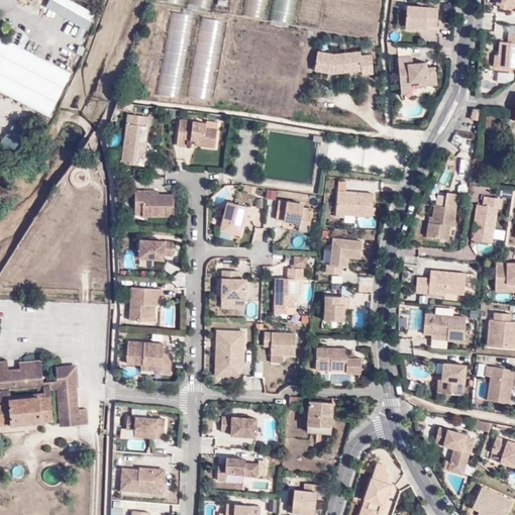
[(76,28),(83,31),(91,16),(61,0),(45,0),(40,9),(76,28)]
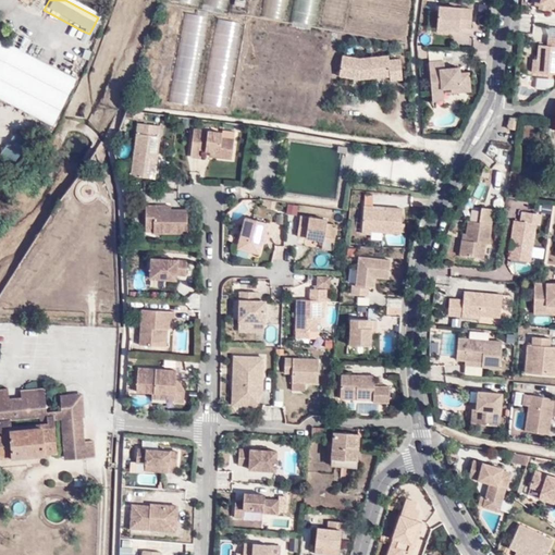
[(226,11),(229,0),(205,0),(204,4),(226,11)]
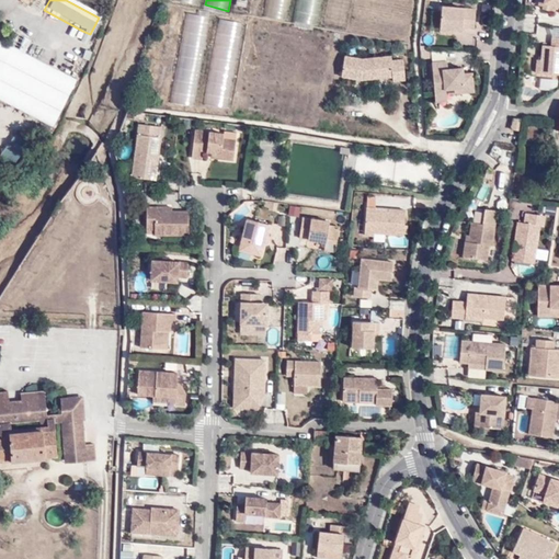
[(264,0),(262,13),(284,18),(287,0),(264,0)]
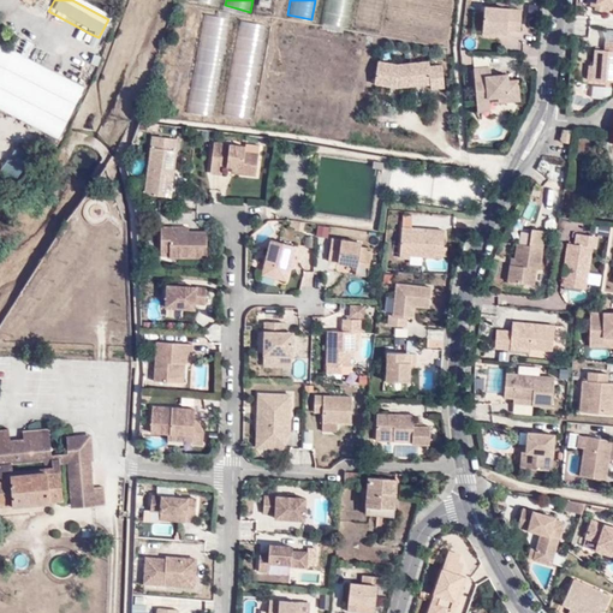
[(326,0),(321,22),(349,27),(353,0),(326,0)]
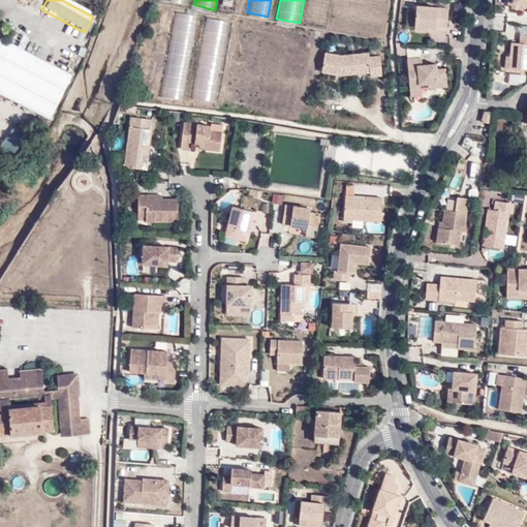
[(327,28),(332,2),(323,0),(310,0),(309,2),(306,24),(327,28)]
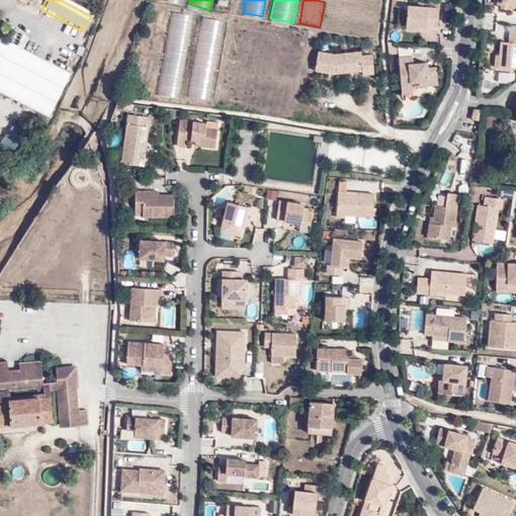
[(500,0),(498,6),(503,7),(502,10),(514,13),(515,11),(515,0),(500,0)]
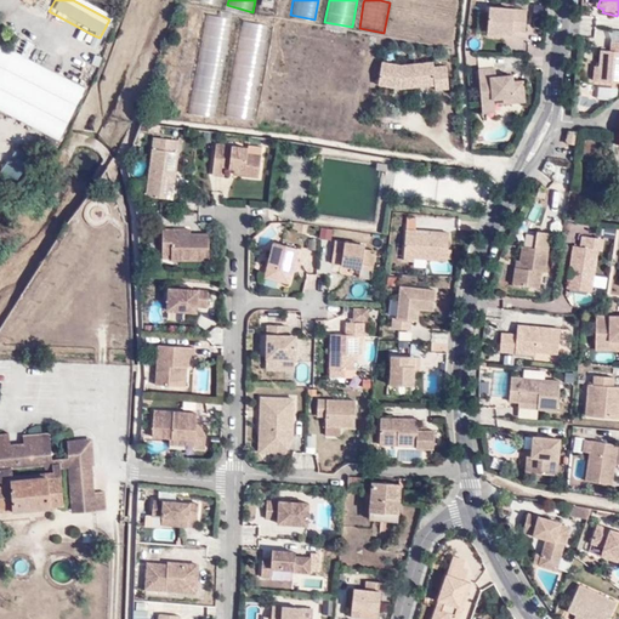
[(487,34),(501,35),(512,35),(512,32),(527,32),(528,10),(488,7),(487,34)]
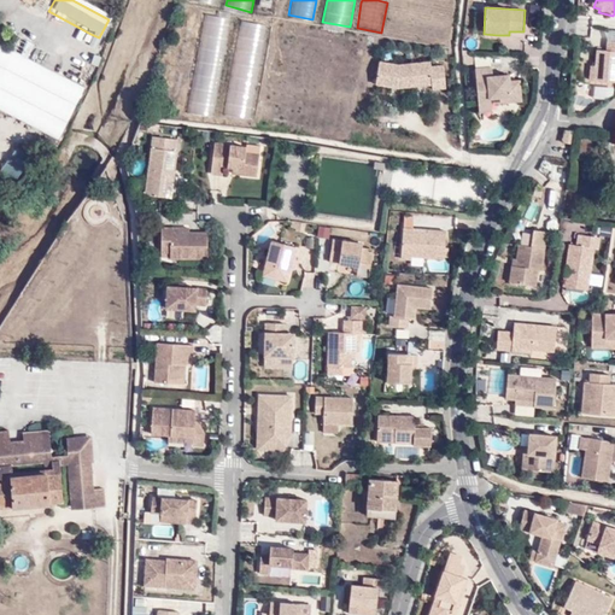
[(214,119),(230,19),(206,15),(188,113),(214,119)]
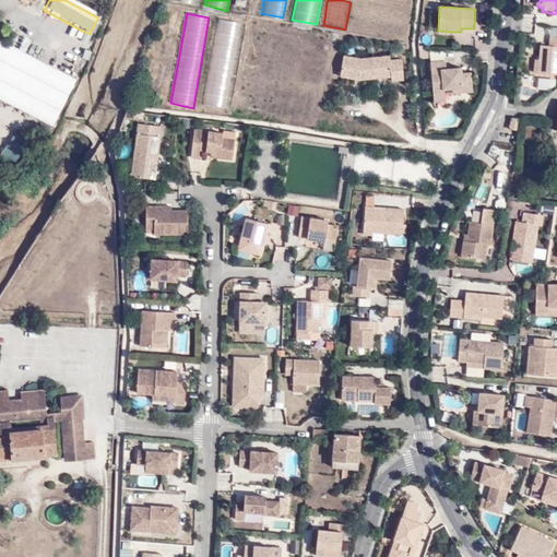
[(227,107),(243,24),(218,20),(204,103),(227,107)]
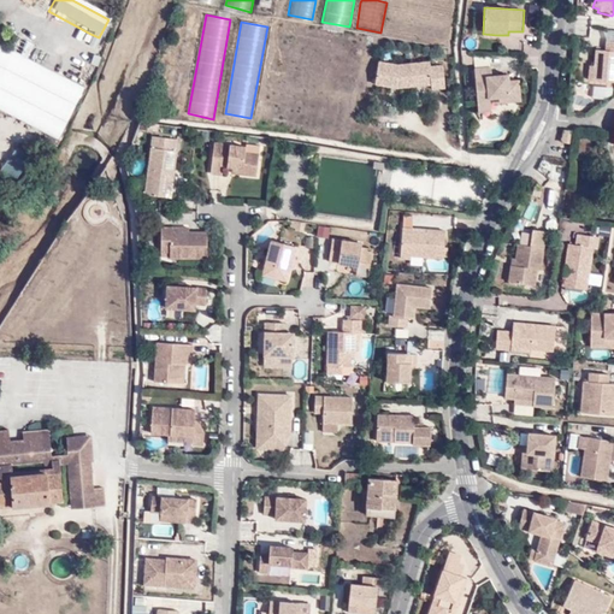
[(592,28),(590,41),(603,45),(607,30),(592,28)]
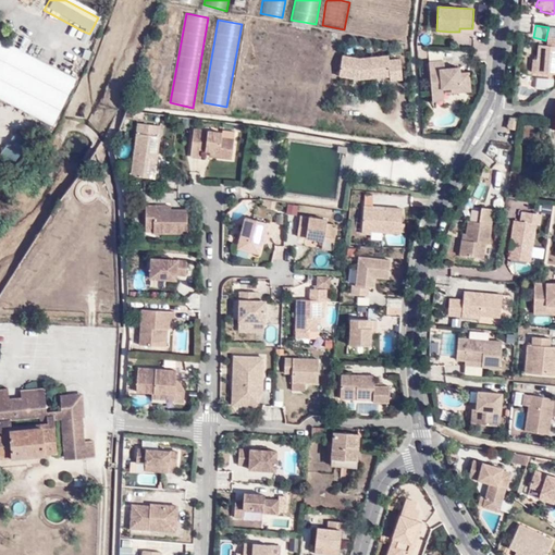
[(82,49),(89,34),(82,31),(73,46),(82,49)]
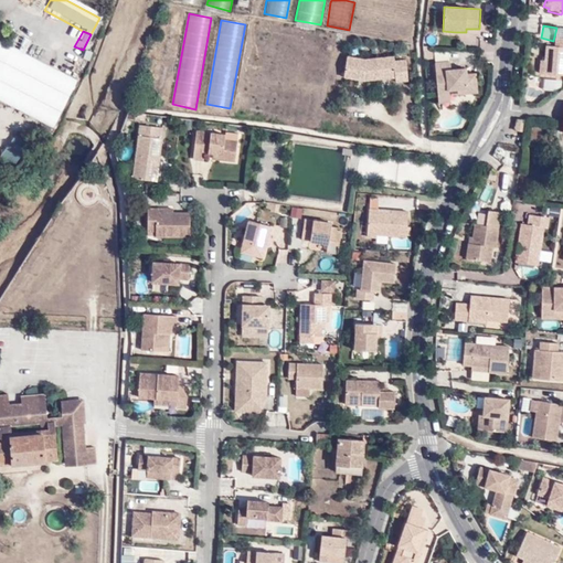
[(0,103),(41,125),(51,128),(75,82),(22,54),(29,42),(16,34),(9,48),(0,42),(0,103)]
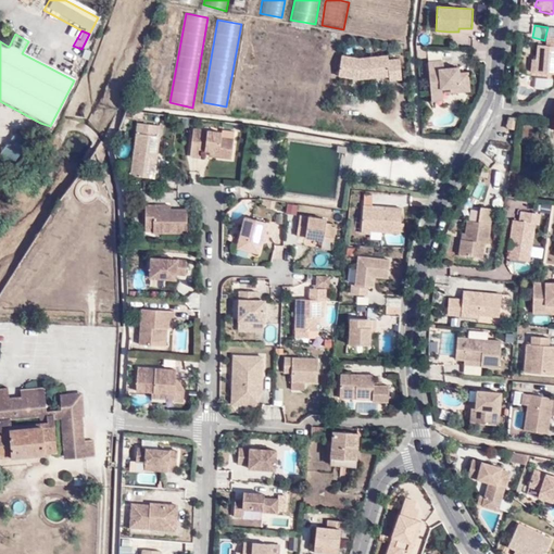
[(531,72),(553,73),(553,36),(548,36),(546,43),(539,43),(537,57),(532,58),(531,72)]
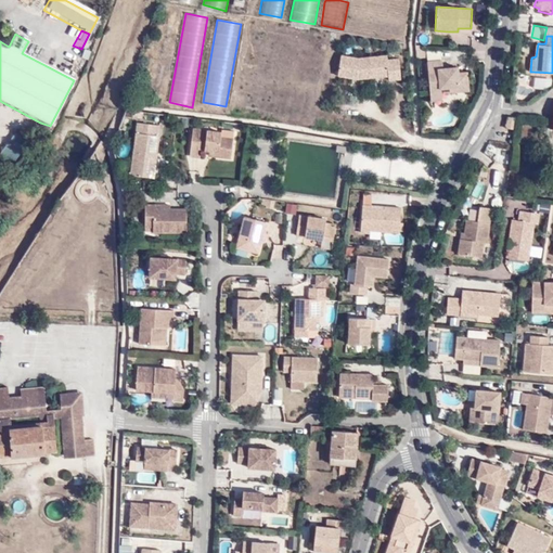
[(444,59),(442,50),(428,50),(428,60),(444,59)]
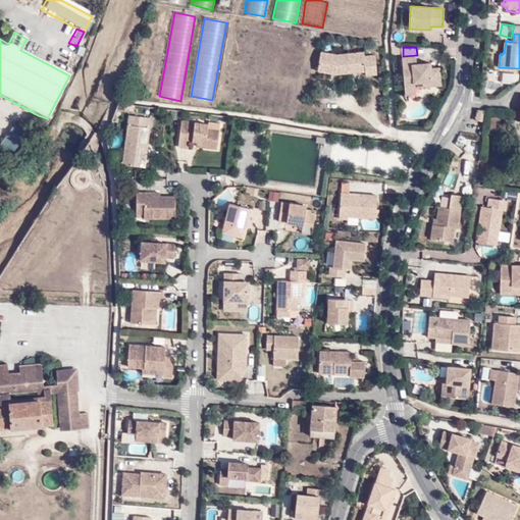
[(339,57),(322,53),(318,73),(338,76),(367,74),(367,78),(378,76),(376,58),(366,58),(365,54),(339,57)]
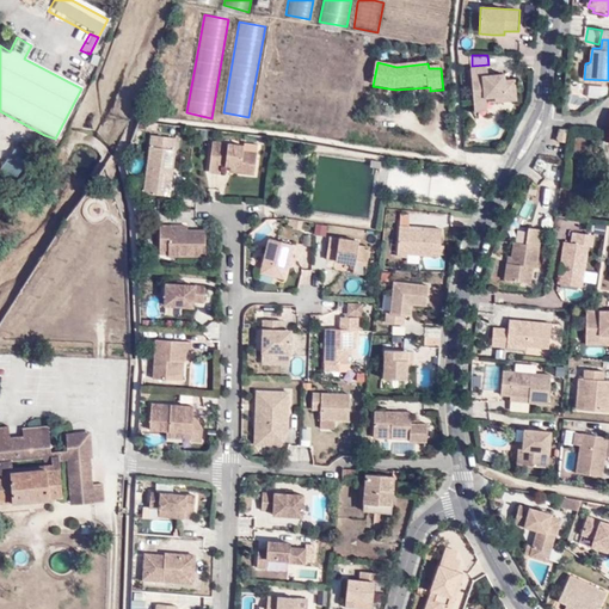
[(473,104),(486,104),(492,104),(492,97),(508,96),(509,103),(518,103),(517,78),(506,79),(506,74),(488,74),(487,65),(471,66),(473,104)]
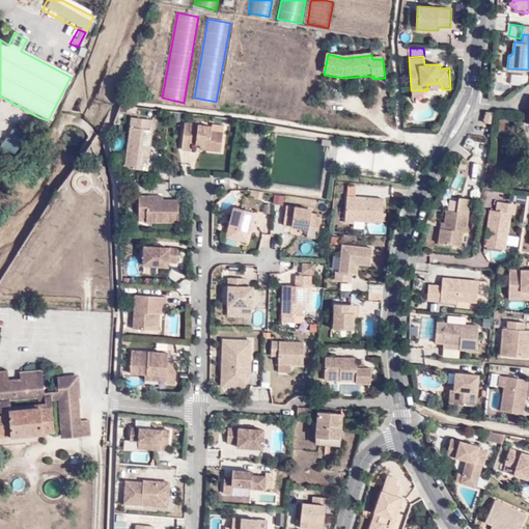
[(527,83),(527,74),(512,74),(512,84),(527,83)]
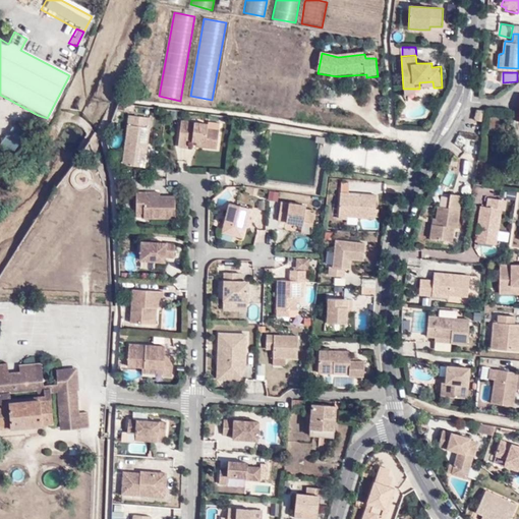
[(473,122),(480,123),(482,110),(474,110),(473,121),(473,122)]
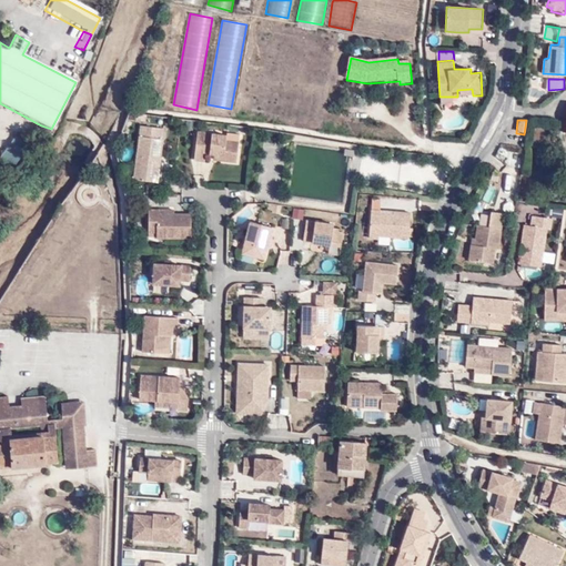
[(150,182),(152,165),(154,153),(159,153),(162,131),(135,128),(129,179),(150,182)]
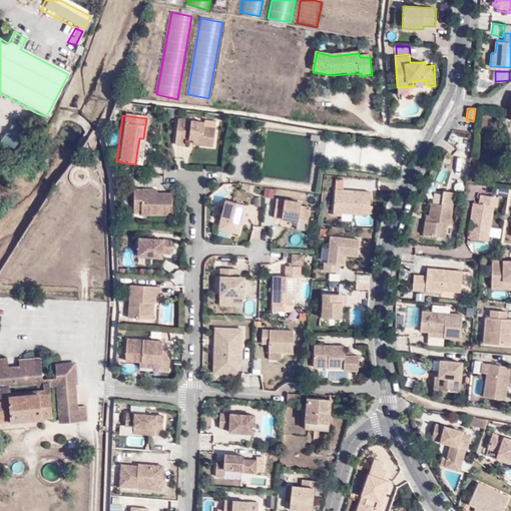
[(184,139),(190,140),(213,142),(214,129),(201,127),(201,122),(176,118),(173,146),(183,147),(184,139)]
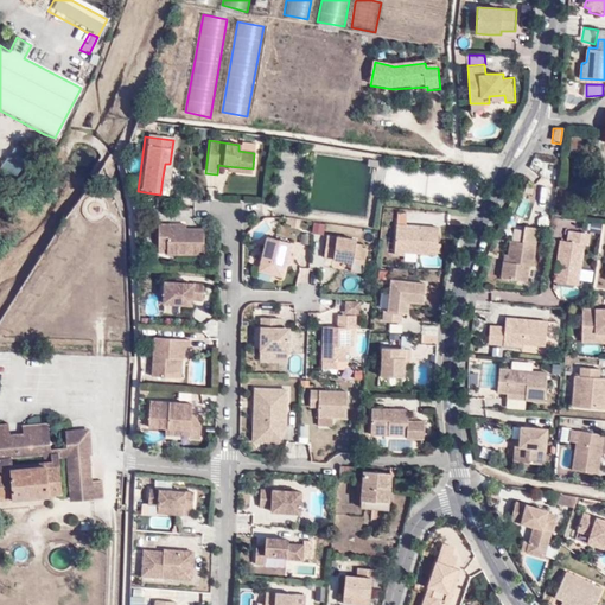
[(29,157),(17,147),(0,166),(0,169),(11,178),(29,157)]
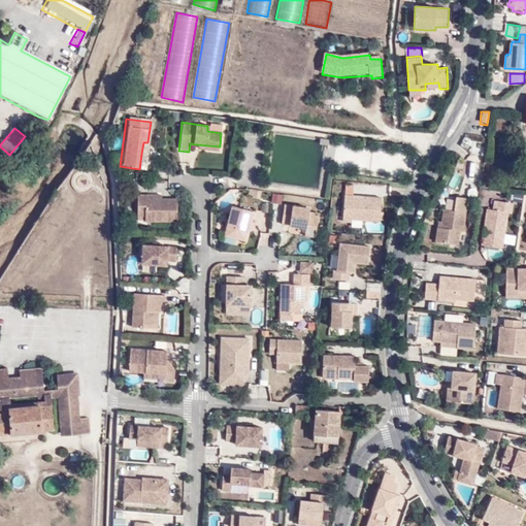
[(474,138),(471,151),(485,154),(487,141),(474,138)]
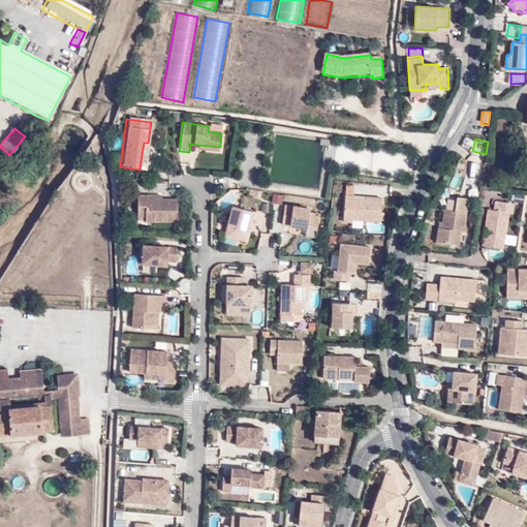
[(220,147),(196,145),(195,150),(219,153),(220,147)]
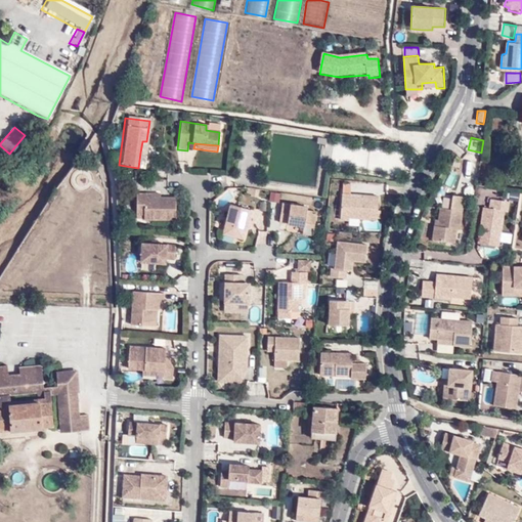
[(454,184),(459,171),(451,169),(448,182),(454,184)]
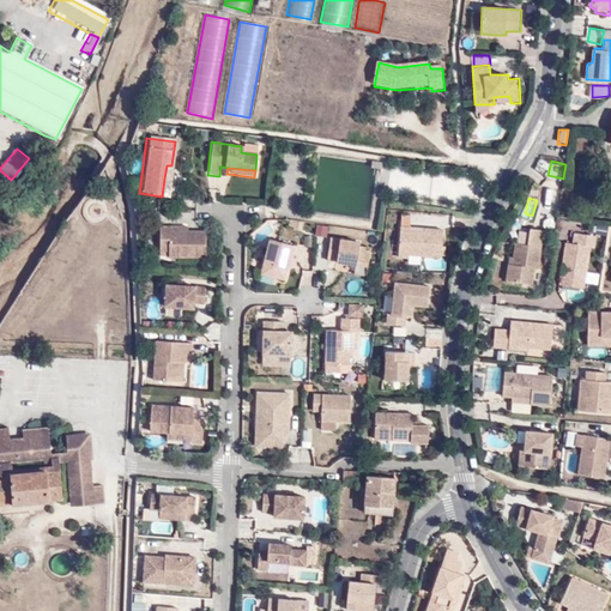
[(465,225),(466,216),(451,216),(451,224),(465,225)]
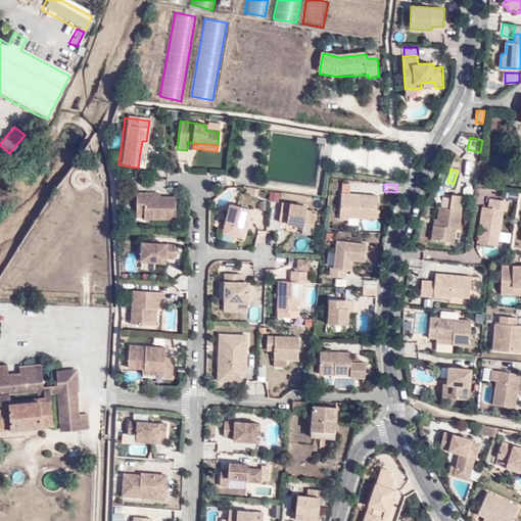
[(142,195),(142,190),(134,190),(134,214),(141,214),(142,220),(174,221),(175,196),(157,196),(142,195)]
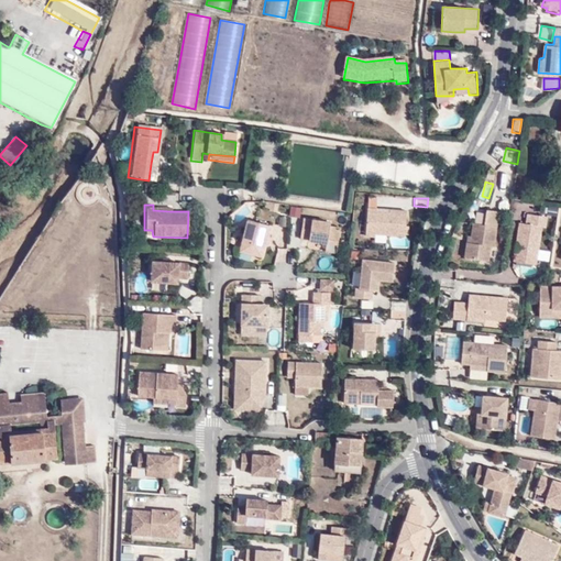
[(303,216),(303,206),(292,205),(292,215),(303,216)]
